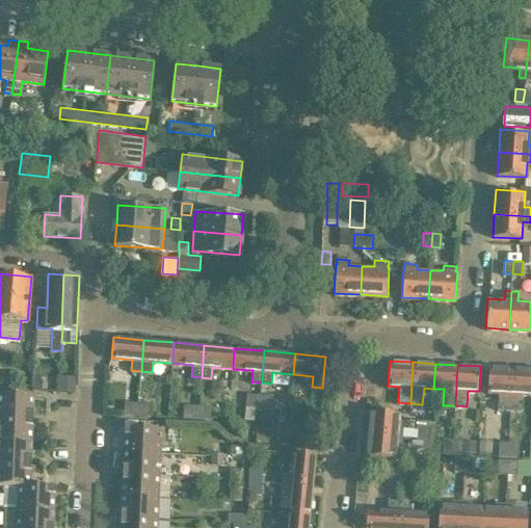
[(509,410),(512,368),(489,367),(487,392),(499,392),(498,408),(509,410)]
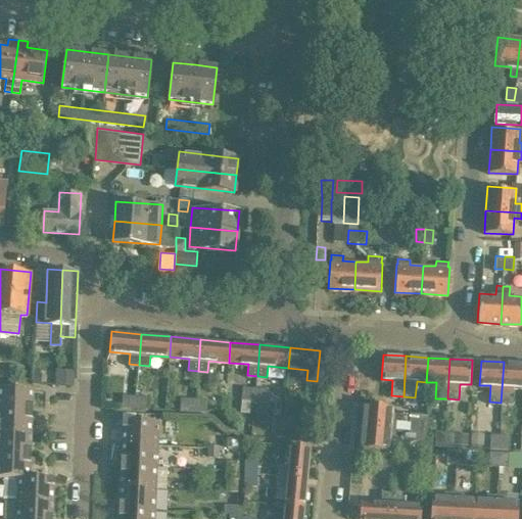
[(521,363),(504,362),(501,403),(513,403),(514,386),(521,386),(521,363)]
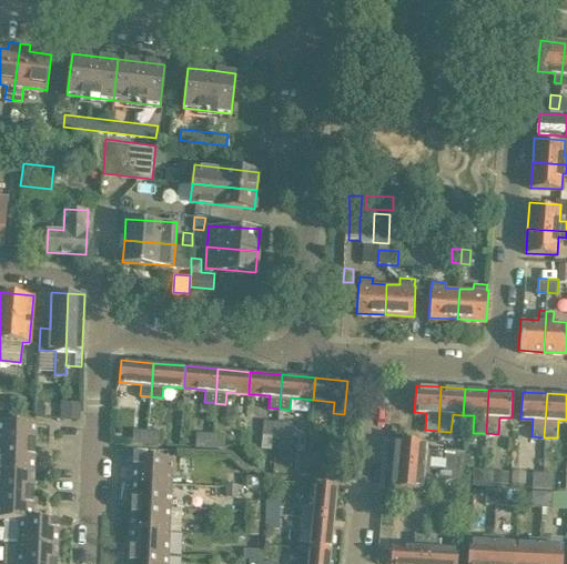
[(10,394),(9,406),(27,408),(27,395),(10,394)]
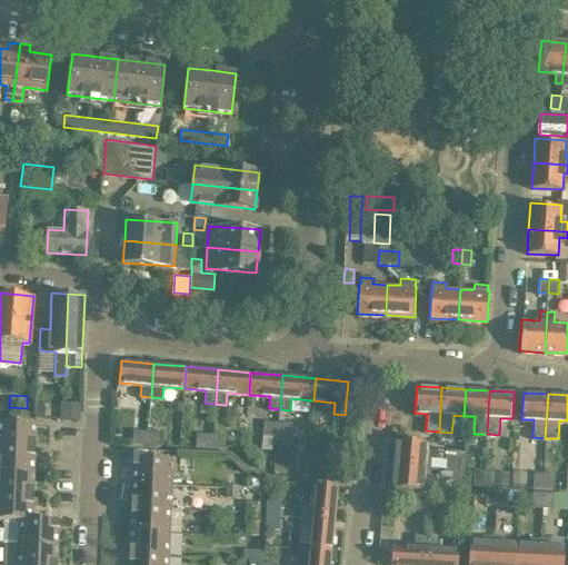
[(45,398),(38,398),(38,402),(37,402),(36,415),(45,415),(46,403),(45,403),(45,398)]
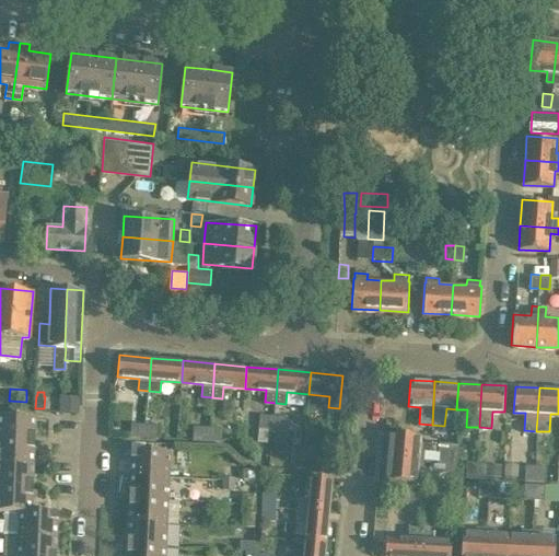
[(61,393),(61,398),(61,409),(78,410),(79,394),(61,393)]
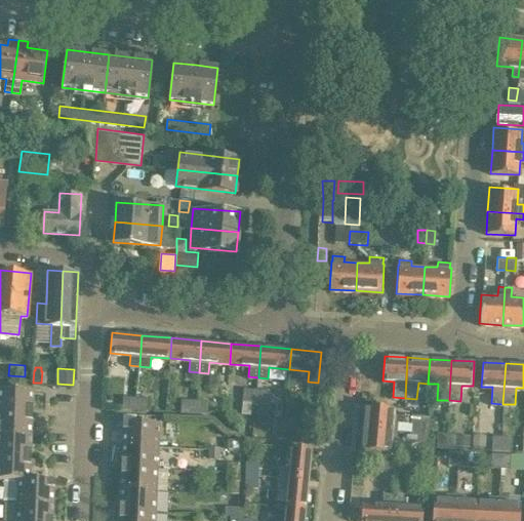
[(34,389),(0,387),(0,409),(33,411),(34,389)]
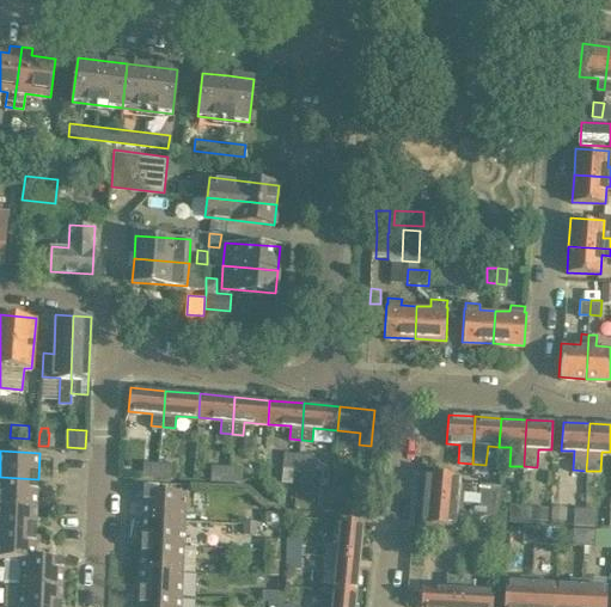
[(298,467),(299,452),(283,451),(282,465),(298,467)]
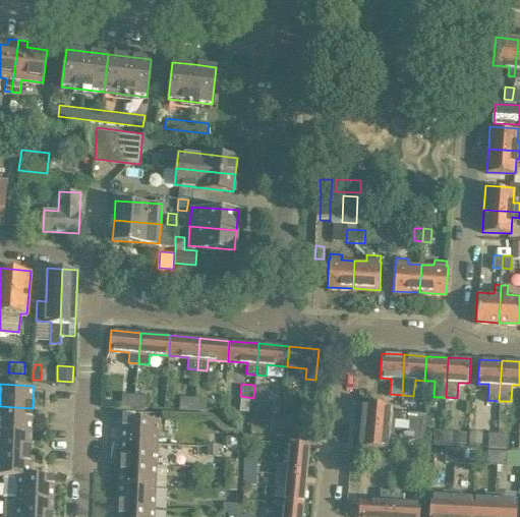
[(268,386),(254,385),(253,398),(267,399),(268,386)]
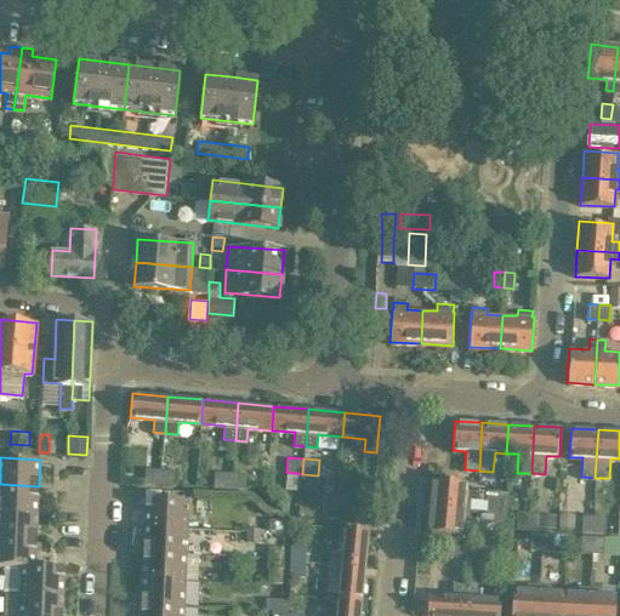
[(160,484),(161,468),(146,467),(144,483),(160,484)]
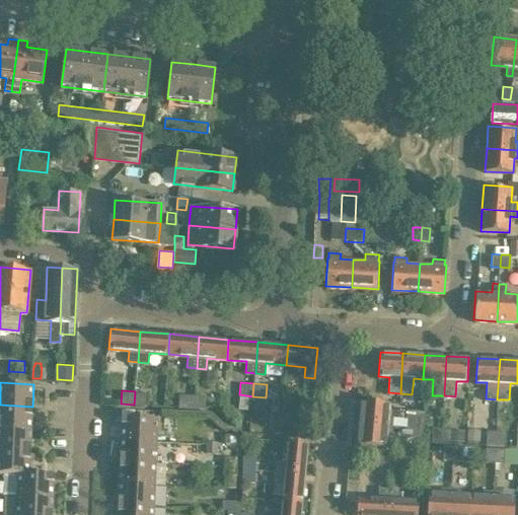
[(148,391),(135,391),(134,405),(147,405),(148,391)]
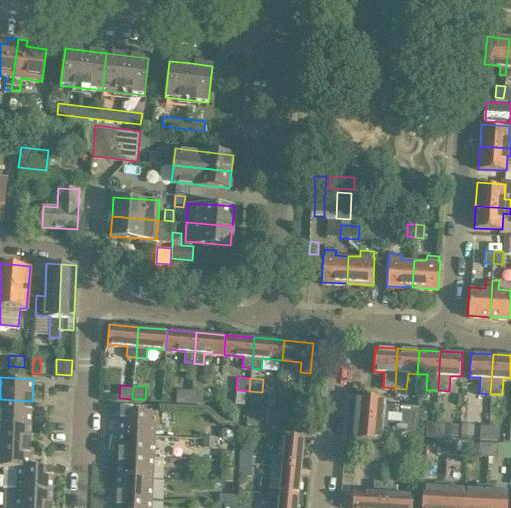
[(189,401),(190,388),(177,388),(176,401),(189,401)]
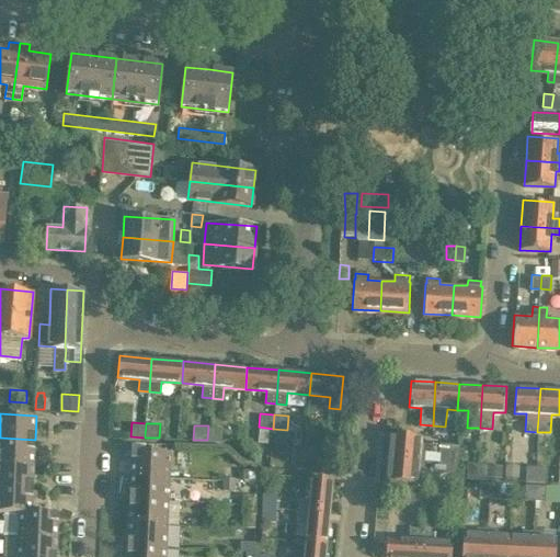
[(223,427),(208,425),(207,440),(221,441),(223,427)]
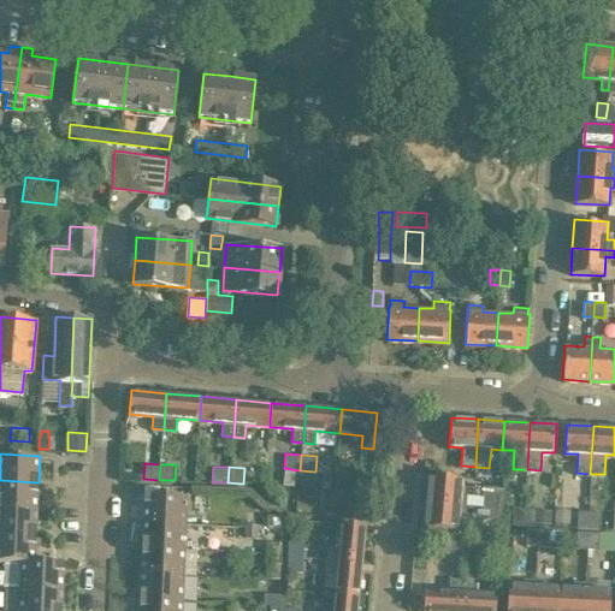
[(295,484),(296,470),(285,469),(284,482),(295,484)]
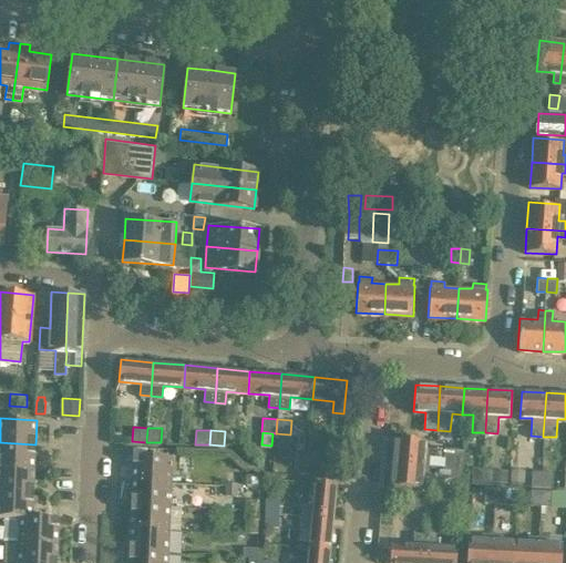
[(340,451),(341,437),(327,436),(326,450),(340,451)]
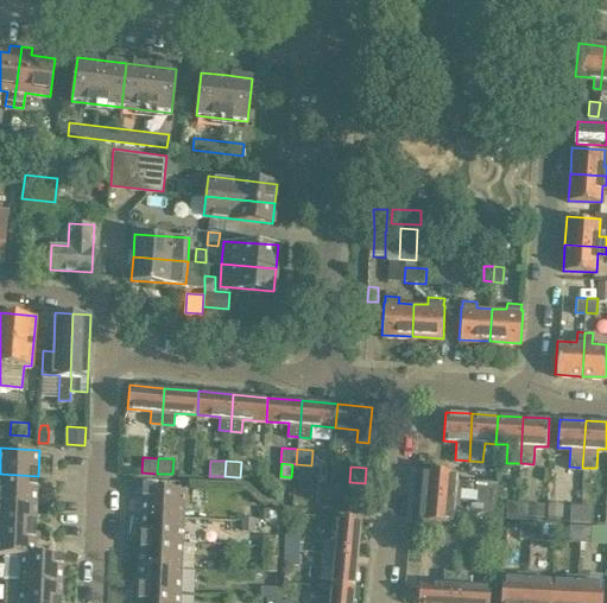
[(421,494),(461,497),(462,486),(455,486),(456,471),(423,468),(421,494)]
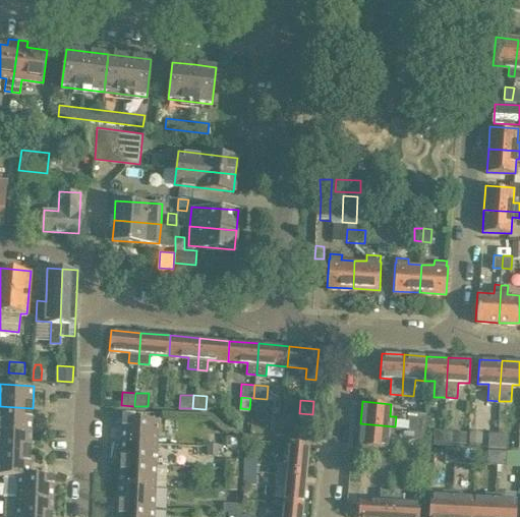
[(33,408),(0,406),(0,428),(32,431),(33,408)]
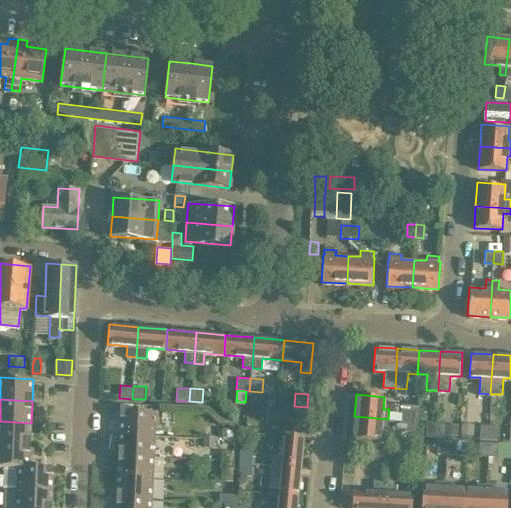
[(400,420),(419,421),(420,404),(401,402),(400,420)]
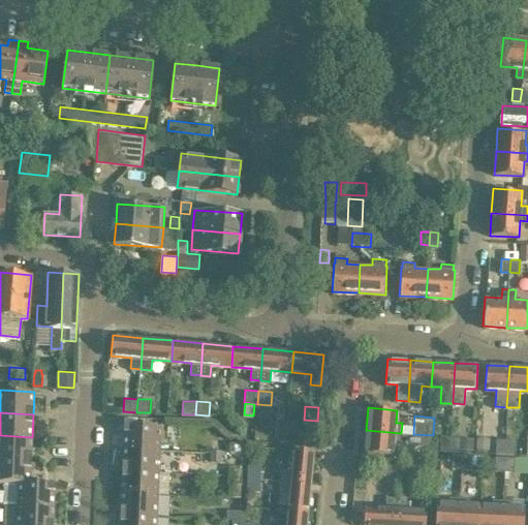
[(124,424),(123,446),(160,449),(161,425),(124,424)]
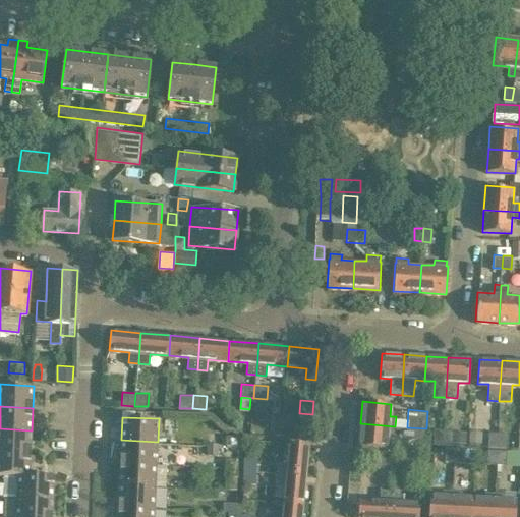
[(395,426),(360,423),(358,446),(387,448),(389,436),(394,436),(395,426)]
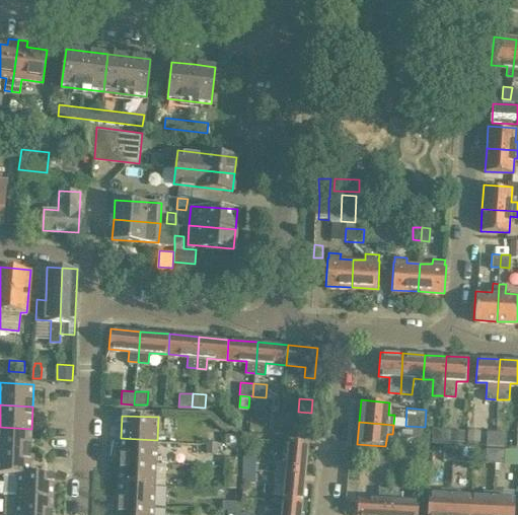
[(425,427),(405,426),(404,435),(424,437),(425,427)]
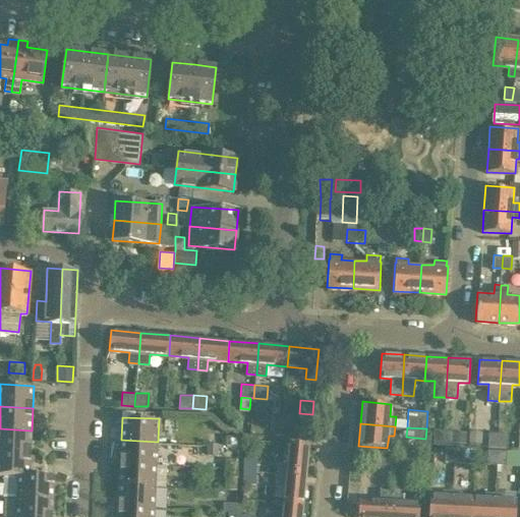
[(443,444),(444,428),(435,427),(434,443),(443,444)]
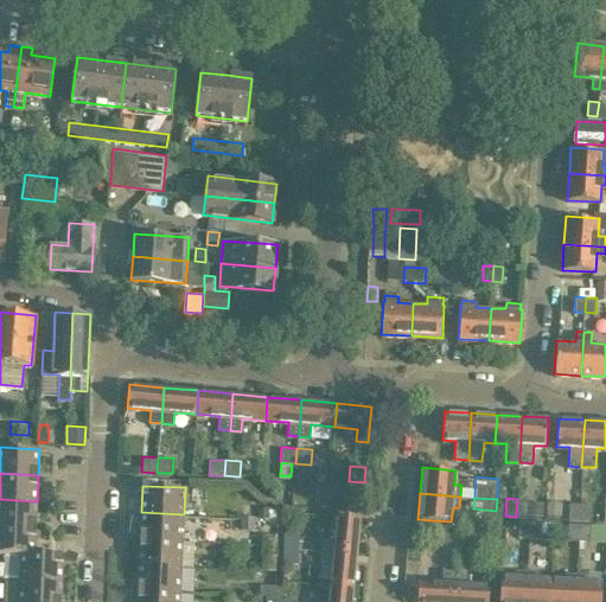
[(37,501),(0,499),(0,525),(36,527),(37,501)]
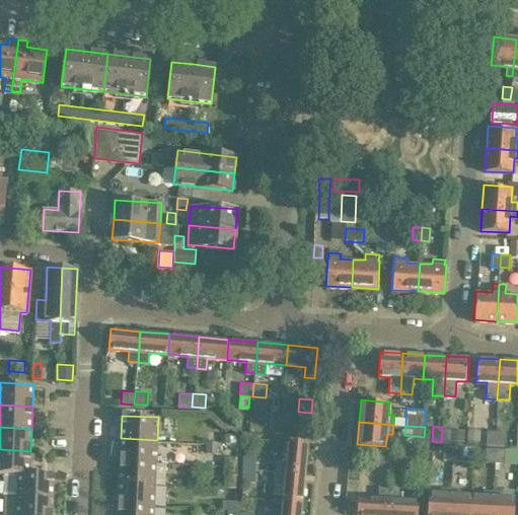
[(442,427),(441,442),(450,442),(451,440),(465,441),(465,429),(442,427)]
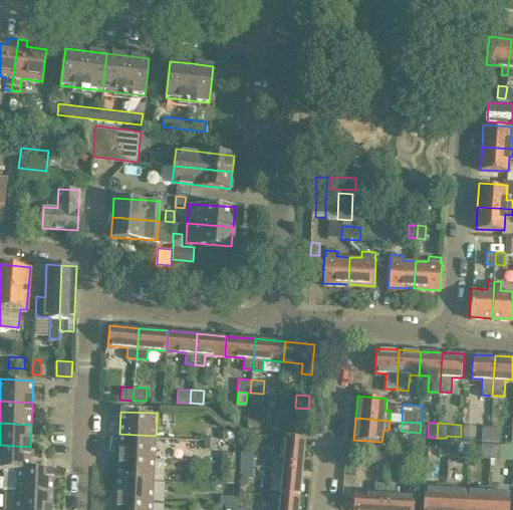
[(476,425),(464,424),(463,435),(464,435),(464,438),(474,438),(474,436),(475,436),(476,425)]
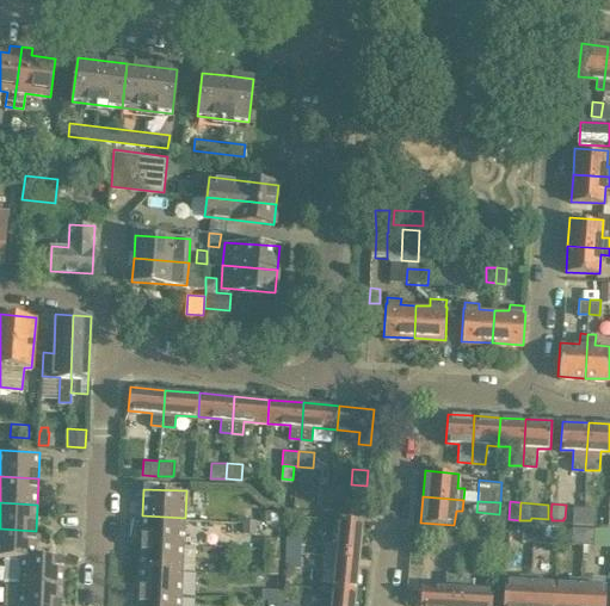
[(584,523),(585,506),(573,505),(572,523),(584,523)]
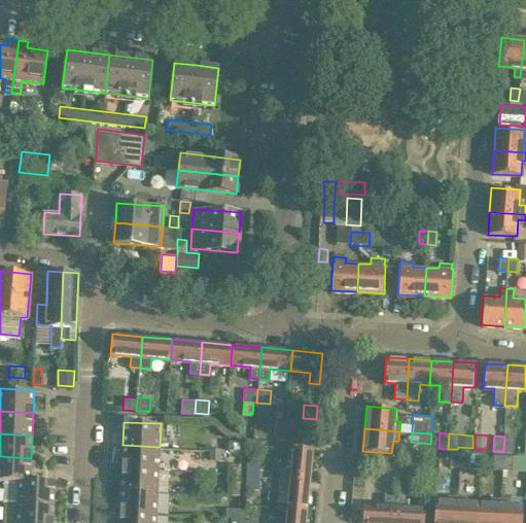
[(504,437),(503,451),(513,452),(514,437),(504,437)]
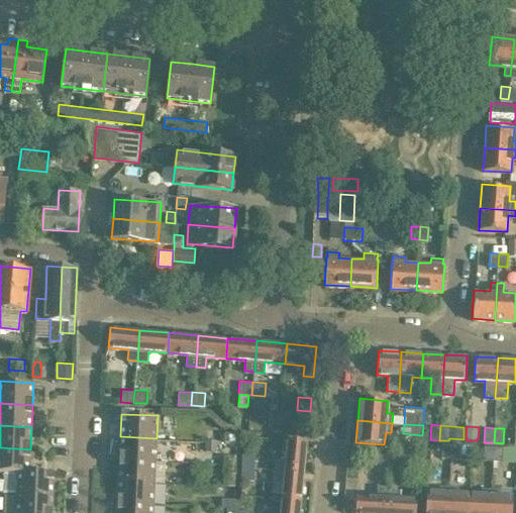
[(224,440),(237,441),(237,432),(224,431),(224,440)]
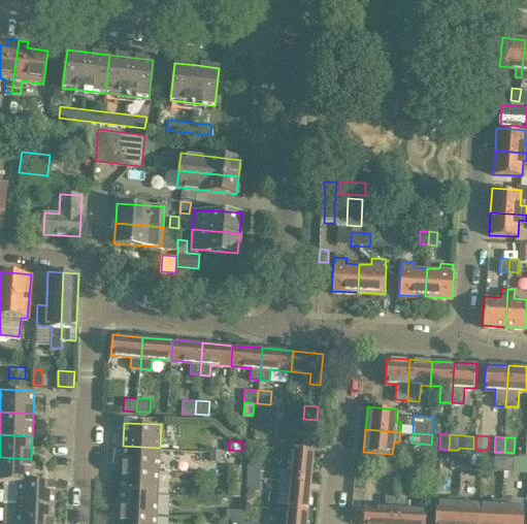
[(123,446),(122,468),(159,469),(160,448),(123,446)]
